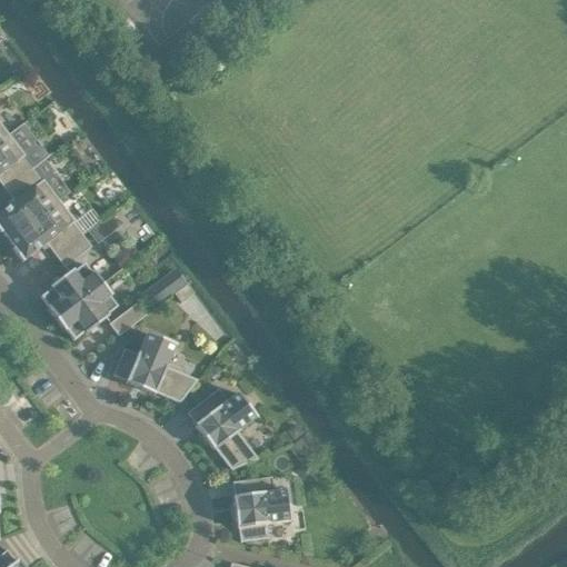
[(0,119),(0,140),(10,132),(0,119)]
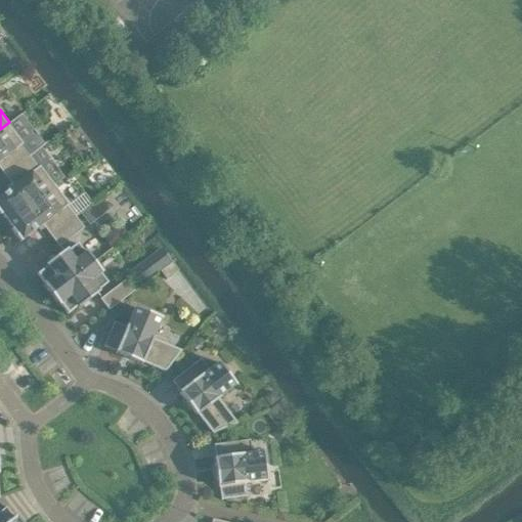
[(0,129),(0,165),(5,173),(30,154),(22,143),(24,141),(9,122),(0,129)]
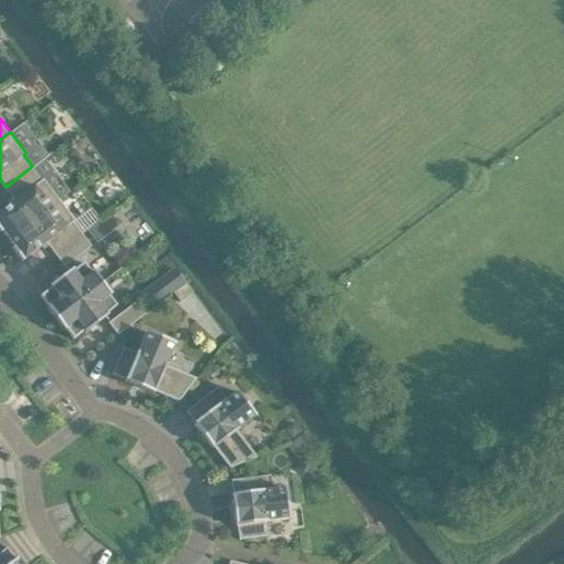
[(42,178),(32,166),(6,187),(16,198),(0,209),(0,228),(1,230),(2,229),(9,237),(60,198),(43,177),(42,178)]
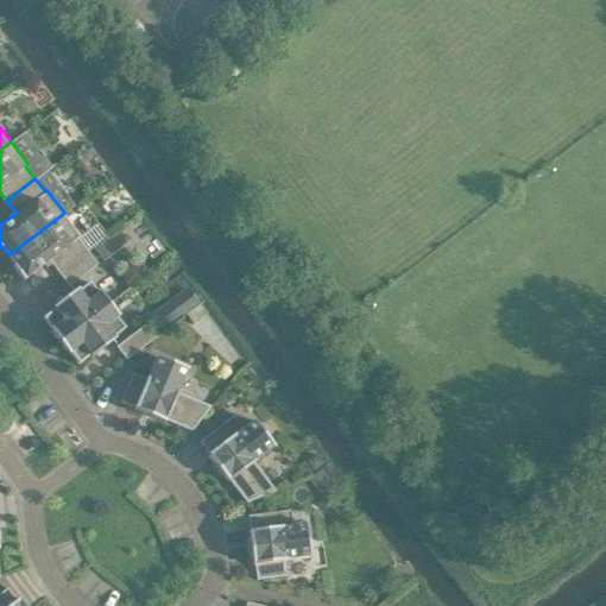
[(60,271),(89,250),(79,237),(81,235),(64,213),(10,254),(16,263),(13,264),(25,278),(50,258),(60,271)]
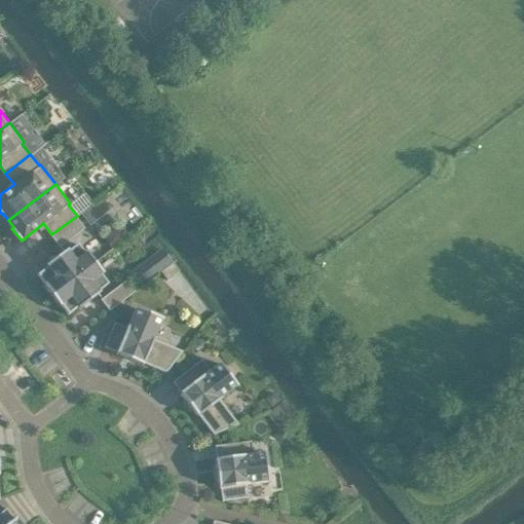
[(85,226),(77,216),(51,234),(61,246),(85,226)]
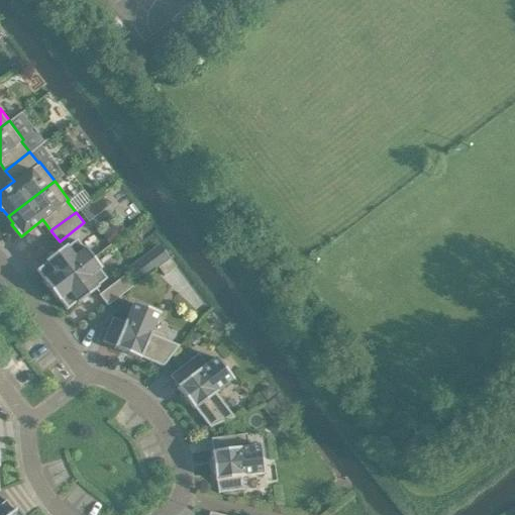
[(50,289),(93,256),(86,246),(84,247),(77,237),(68,245),(66,243),(45,260),(46,261),(37,268),(44,278),(43,279),(50,289)]
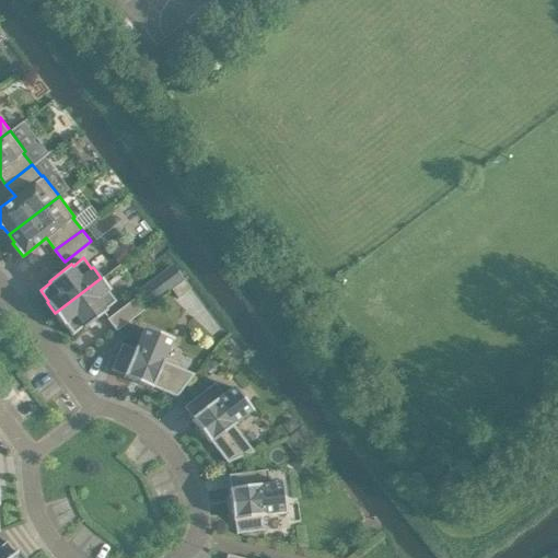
[(105,309),(116,301),(108,290),(109,289),(101,278),(55,313),(64,324),(65,323),(72,333),(83,325),(84,327),(106,310),(105,309)]
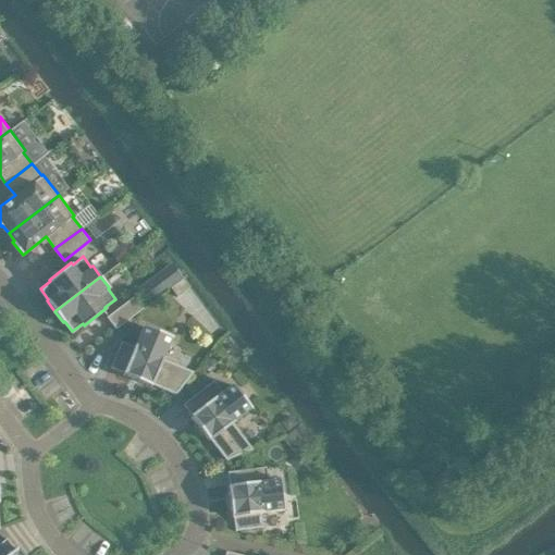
[(184,276),(175,283),(182,292),(190,285),(184,276)]
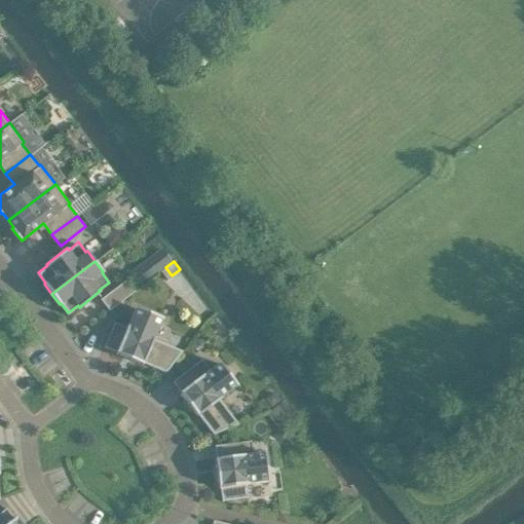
[(142,262),(132,270),(142,284),(152,276),(142,262)]
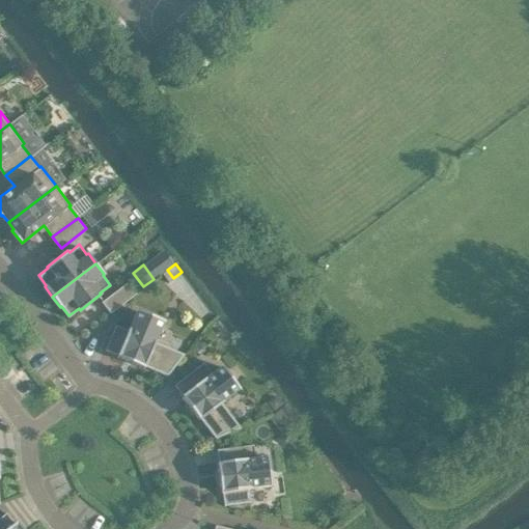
[(137,293),(129,281),(103,301),(111,312),(137,293)]
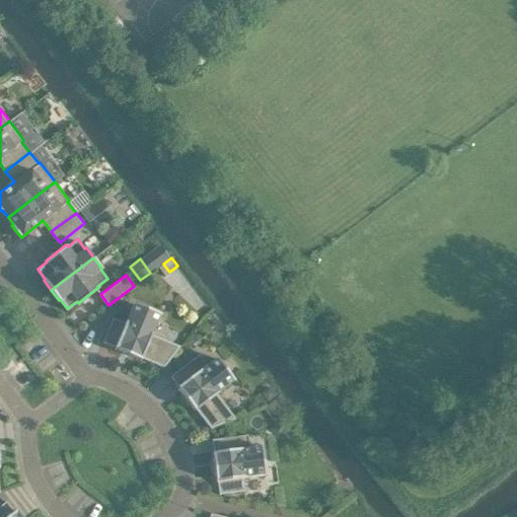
[(160,313),(134,302),(127,320),(126,320),(126,321),(114,316),(103,341),(116,346),(115,347),(116,347),(116,348),(141,358),(142,358),(143,357),(164,366),(180,345),(153,333),(153,331),(160,313)]
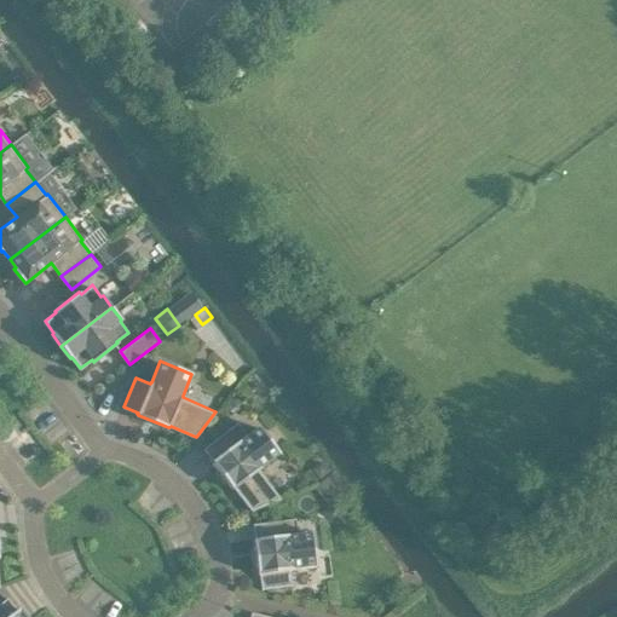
[(248,433),(238,421),(205,447),(214,460),(213,460),(213,461),(232,488),(234,488),(235,488),(252,509),(282,497),(259,468),(260,468),(260,467),(280,453),(259,426),(248,433)]
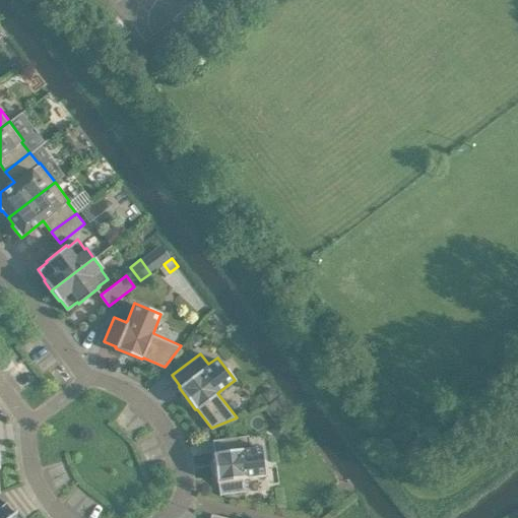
[(272,390),(264,396),(270,404),(278,398),(272,390)]
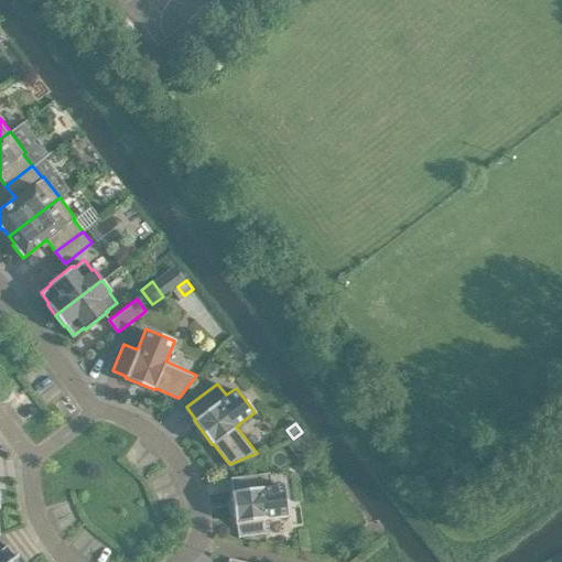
[(309,441),(302,432),(293,439),(300,447),(309,441)]
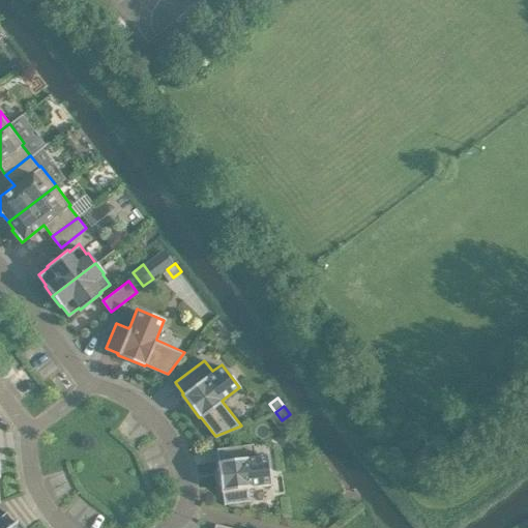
[(256,457),(254,443),(217,447),(218,461),(217,461),(217,462),(221,490),(222,490),(222,491),(223,490),(225,503),(251,500),(248,487),(250,487),(270,484),(267,455),(256,457)]
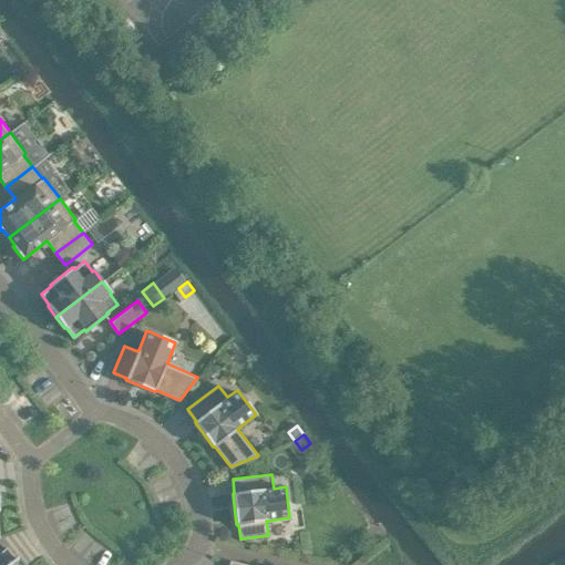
[(24,564),(19,556),(18,557),(18,556),(17,557),(8,546),(0,552),(0,564),(24,564)]
